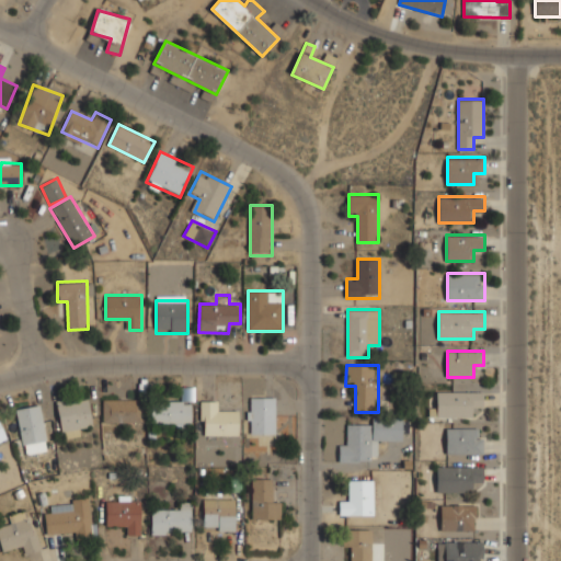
[(152,424),(192,424),(192,388),(184,388),(184,401),(152,401),(152,424)]
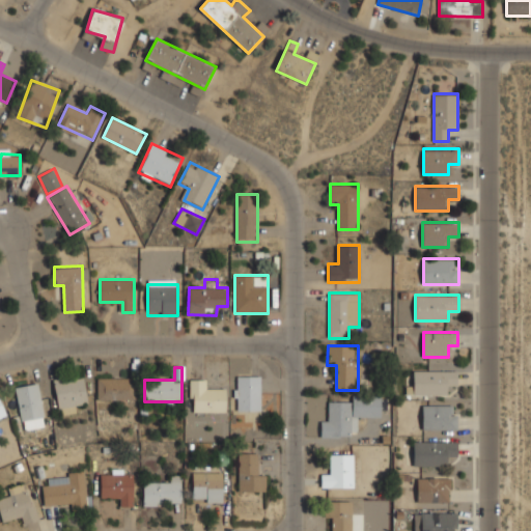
[(458,369),(412,369),(412,395),(448,395),(448,385),(458,385),(458,369)]
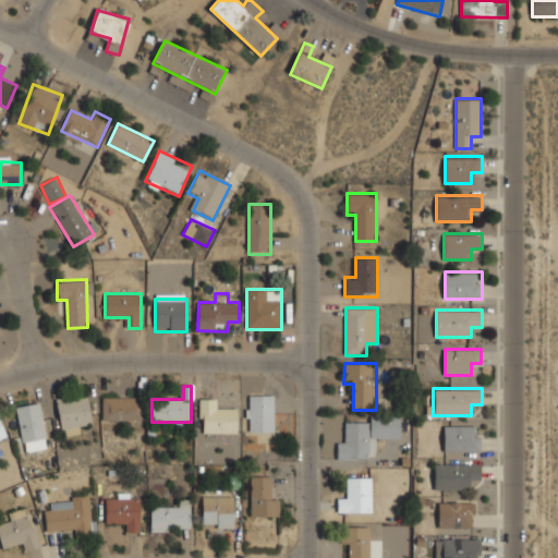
[(274,432),(274,393),(247,393),(247,432),(274,432)]
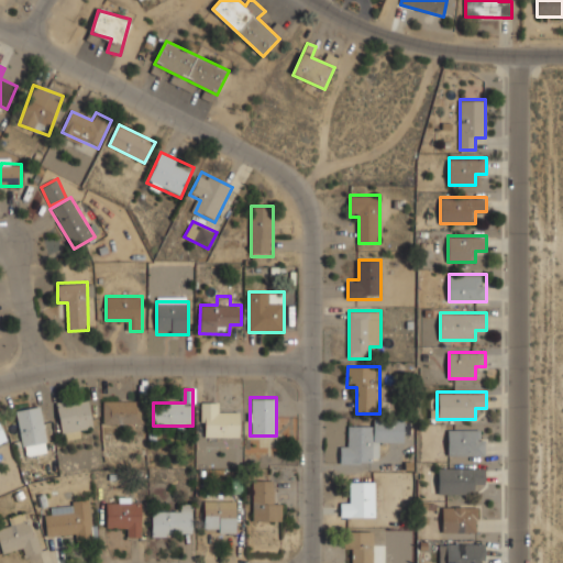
[(143,399),(103,399),(103,424),(143,424),(143,399)]
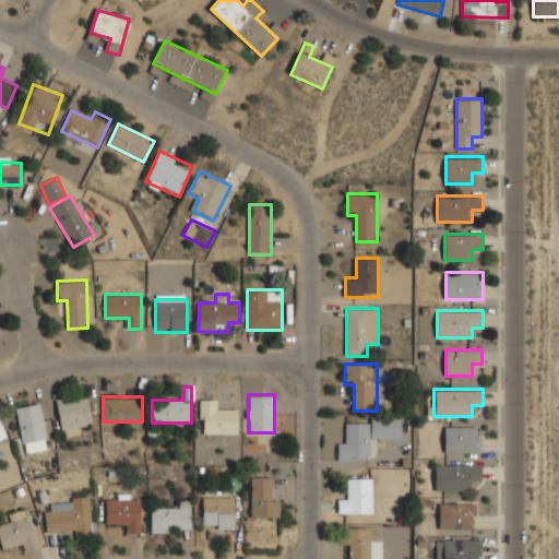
[(200,433),(239,433),(239,409),(221,409),(221,399),(200,399),(200,433)]
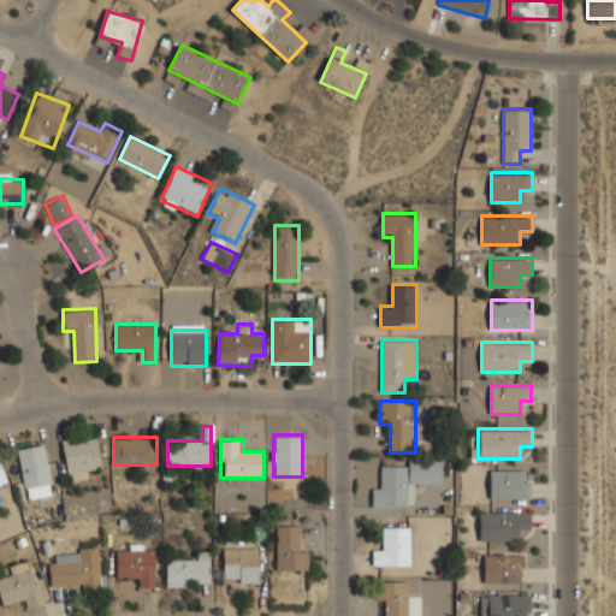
[(65,474),(100,474),(100,440),(65,440),(65,474)]
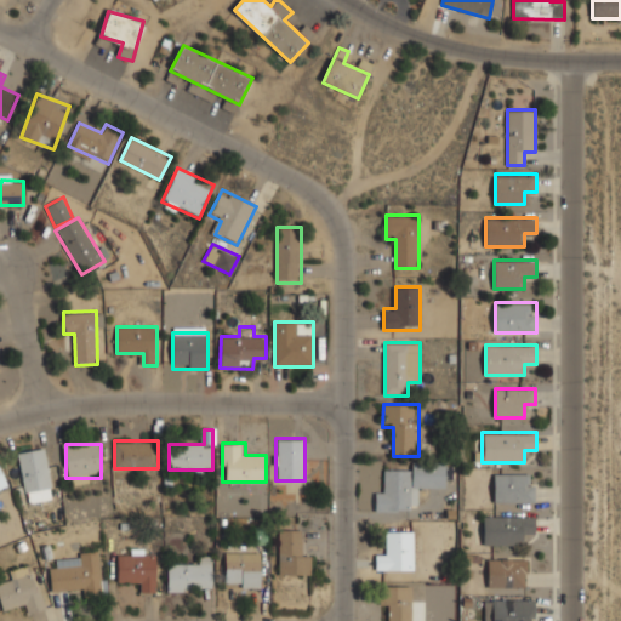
[(27,503),(53,499),(46,448),(18,451),(27,503)]
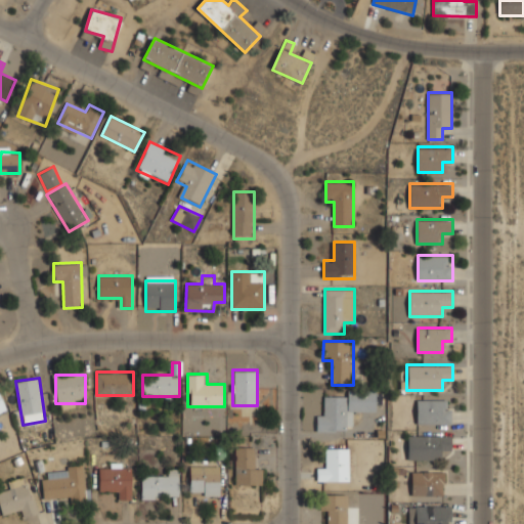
[(377,394),(325,394),(325,413),(316,413),(316,431),(353,431),(353,411),(377,411),(377,394)]
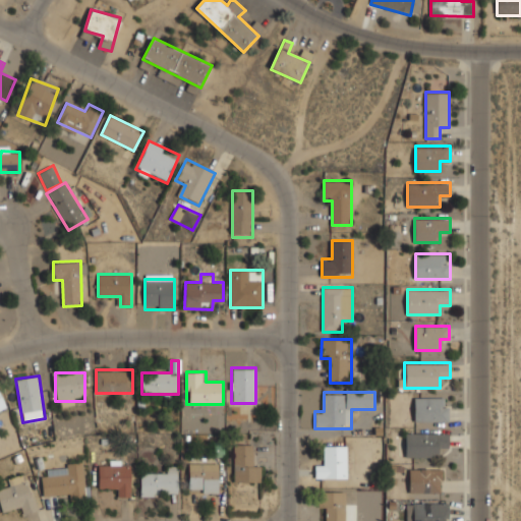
[(414,421),(449,421),(449,398),(414,398),(414,421)]
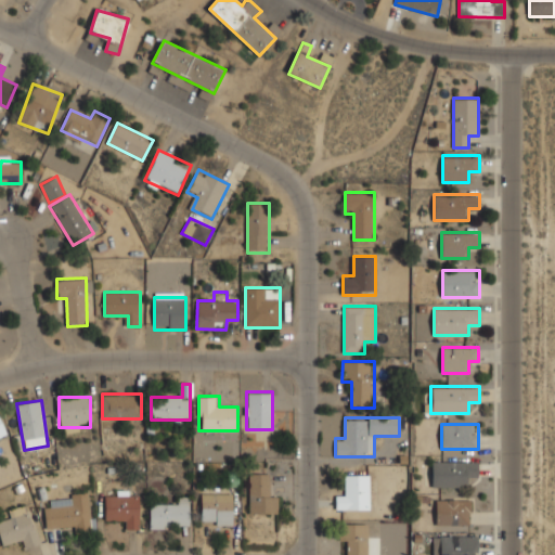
[(433,487),(469,487),(469,478),(479,478),(479,461),(433,461),(433,487)]
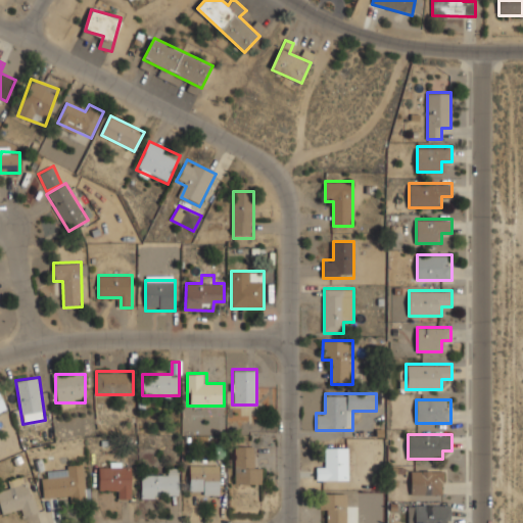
[(235,446),(235,483),(262,483),(262,465),(253,465),(253,446),(235,446)]
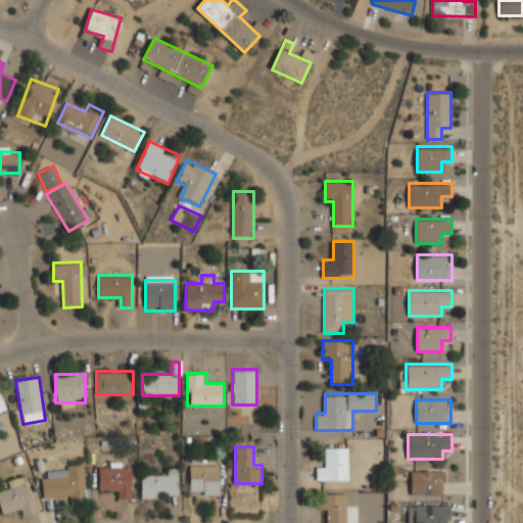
[(349,480),(349,447),(327,447),(327,468),(317,468),(317,480),(349,480)]
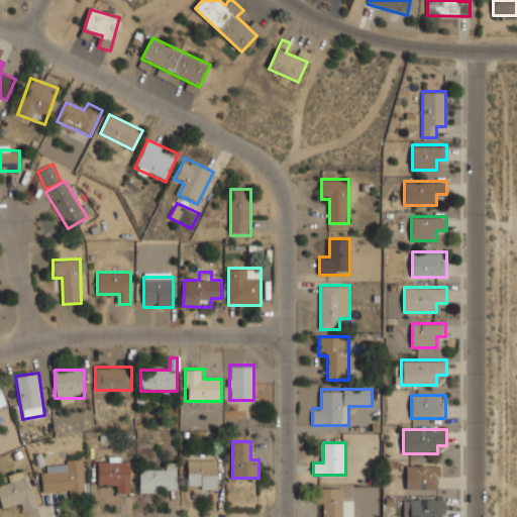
[(130,493),(130,457),(98,457),(98,484),(120,484),(120,493),(130,493)]
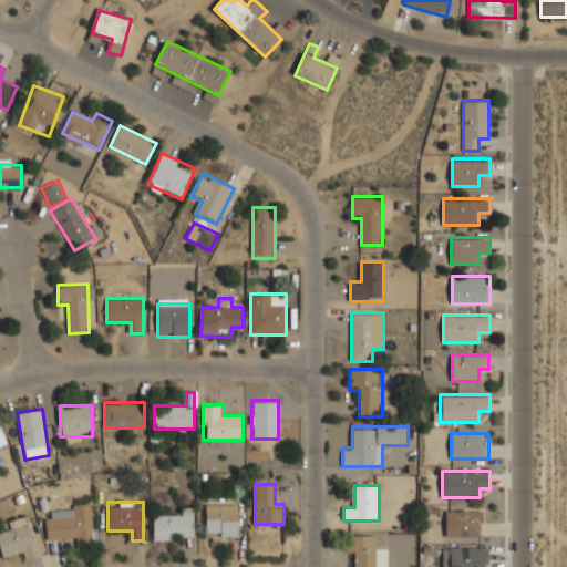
[(239,536),(239,503),(205,503),(205,536),(239,536)]
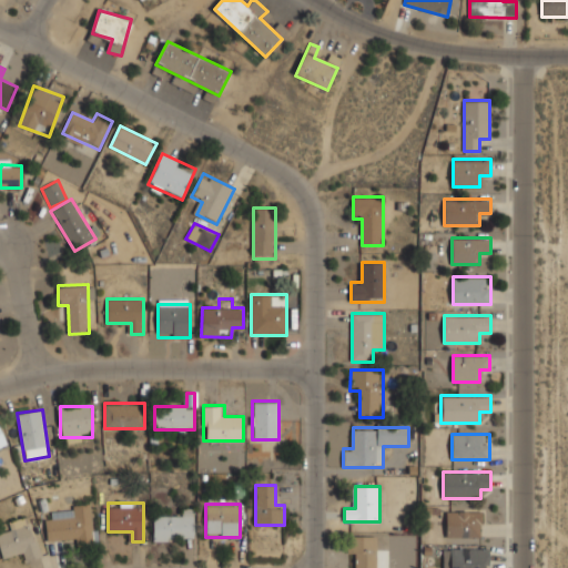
[(54,506),(54,518),(47,518),(47,539),(75,538),(75,545),(93,544),(92,505),(54,506)]
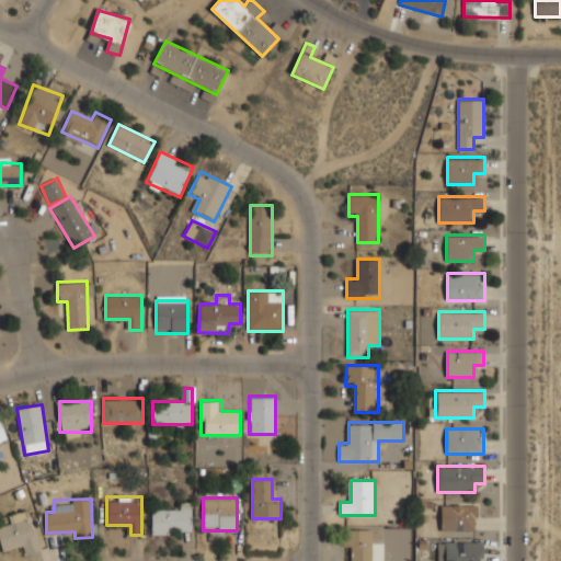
[(192,534),(192,502),(178,502),(178,512),(151,512),(152,534),(192,534)]
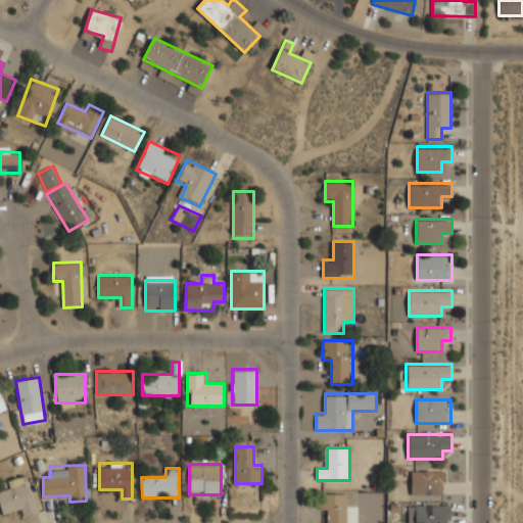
[(411,470),(411,495),(445,495),(445,470),(411,470)]
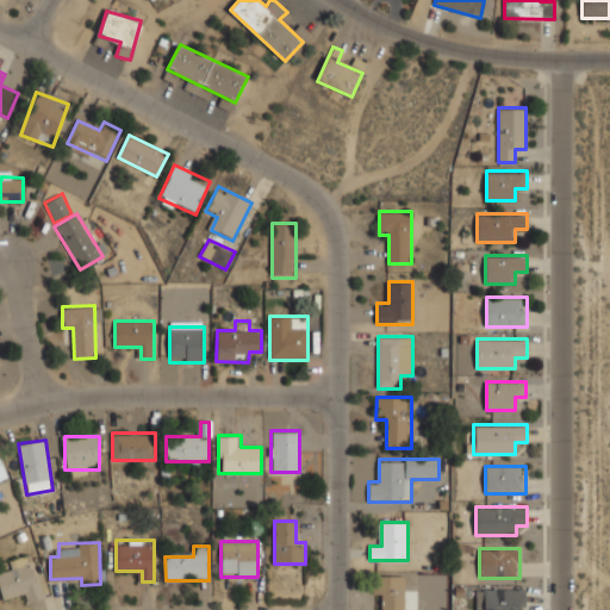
[(26,603),(44,598),(33,555),(7,561),(10,572),(0,574),(0,590),(2,599),(24,593),(26,603)]
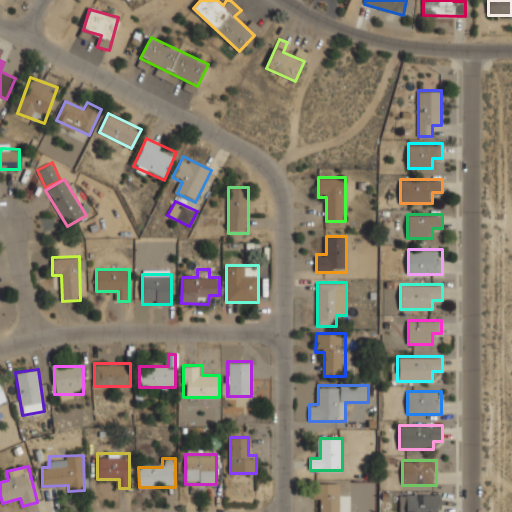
[(318,483),(318,511),(340,511),(340,483),(318,483)]
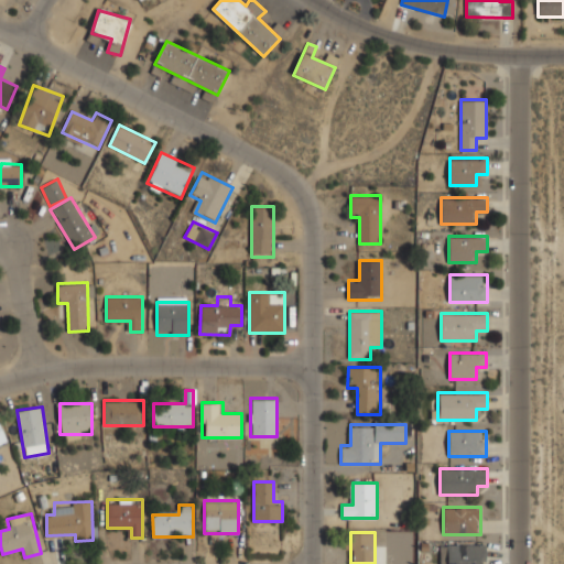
[(487,563),(487,543),(442,543),(442,563),(481,563),(487,563)]
